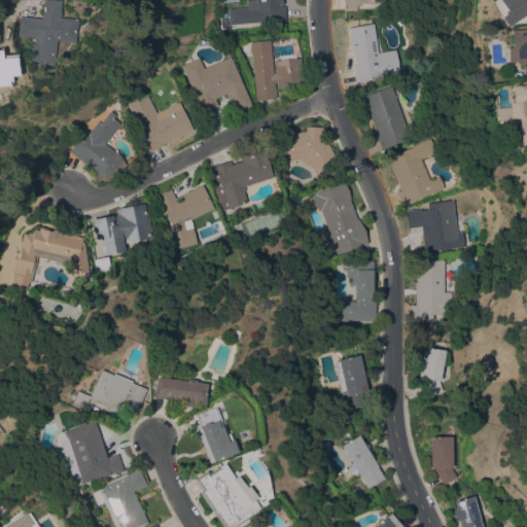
[(76,19),(73,42),(56,40),(53,65),(45,65),(44,70),(30,68),(32,57),(29,57),(29,42),(33,43),(34,37),(16,35),(20,15),(40,19),(41,0),(60,0),(58,16),(76,19)]
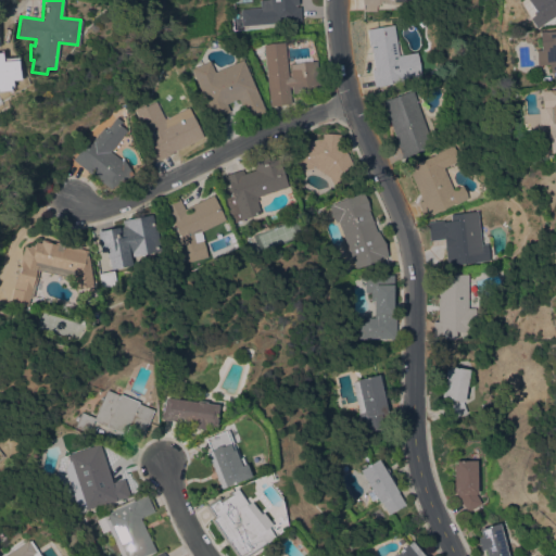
[(295,0),(297,7),(300,5),(301,21),(242,25),(241,9),(262,8),(262,9),(269,9),(268,0),(295,0)]
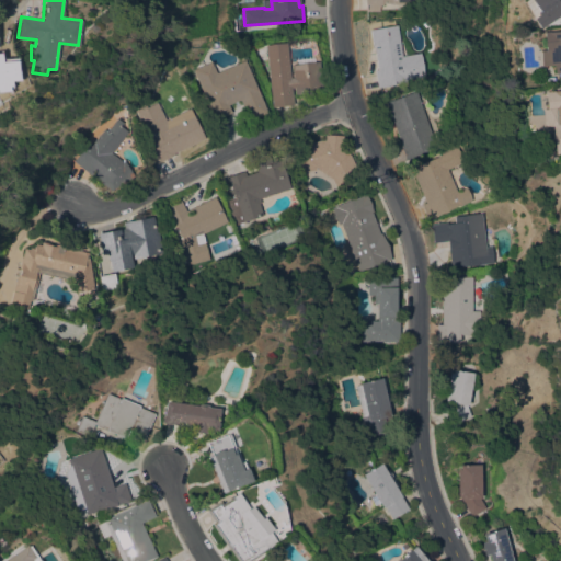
[(415,0),(415,4),(384,2),(384,4),(380,4),(379,11),(367,10),(368,4),(366,4),(366,0),(415,0)]
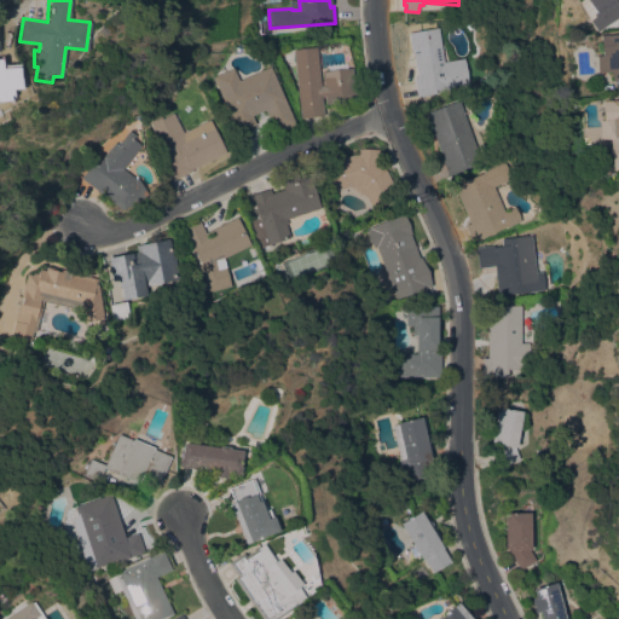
[(591,12),(583,0),(618,0),(618,7),(618,6),(617,7),(618,11),(618,13),(594,32),(586,19),(591,16),(590,13),(591,12)]
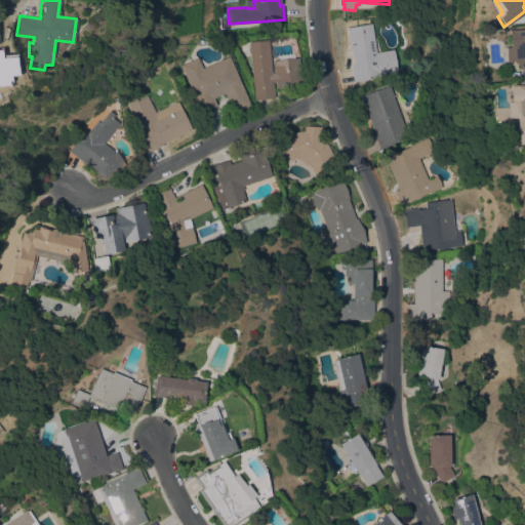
[(350,44),(348,44),(346,28),(371,24),(376,52),(394,49),(398,72),(372,76),(372,78),(353,82),(351,66),(353,65),(350,44)]
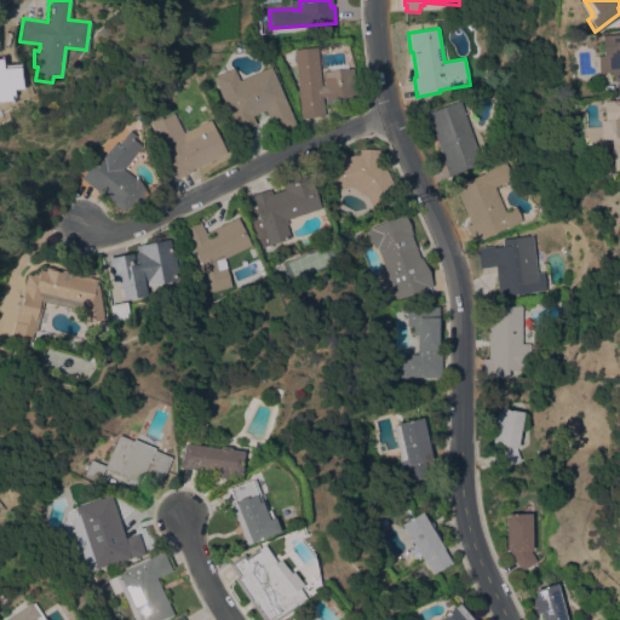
[(619,91),(616,92),(615,81),(612,81),(610,72),(596,73),(595,56),(600,56),(598,35),(604,35),(619,33),(619,91)]
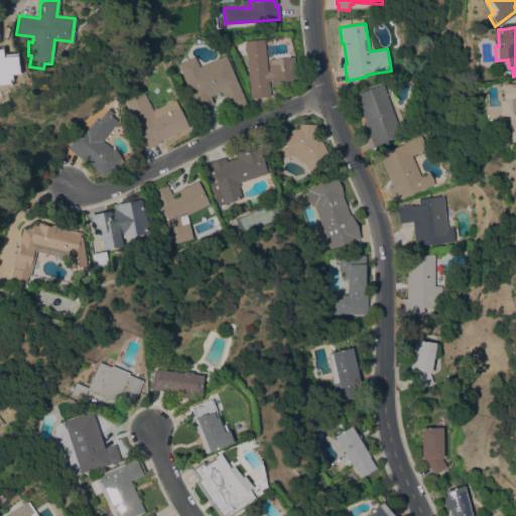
[(244,41),(263,39),(267,72),(269,71),(268,59),(293,56),(296,83),(271,86),(270,80),(268,81),(269,96),(251,98),(244,41)]
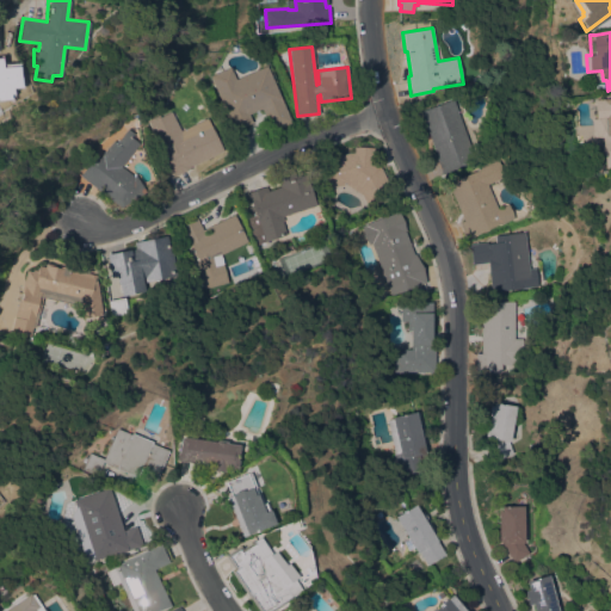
[(18,62),(23,78),(11,93),(6,76),(18,62)]
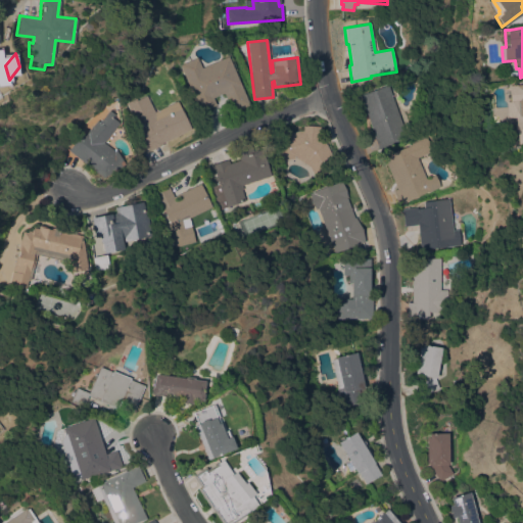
[(249,104),(232,111),(224,92),(212,97),(216,103),(200,110),(180,65),(197,57),(201,67),(228,56),(249,104)]
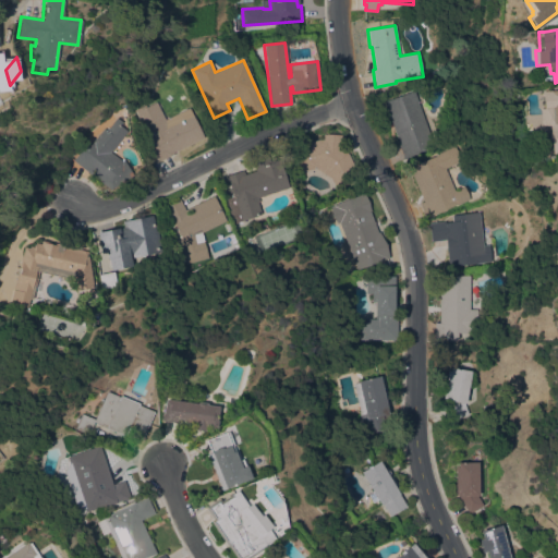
[(557,152),(552,153),(550,142),(548,141),(547,133),(549,131),(548,125),(540,125),(537,108),(542,108),(541,91),(548,91),(557,89),(557,152)]
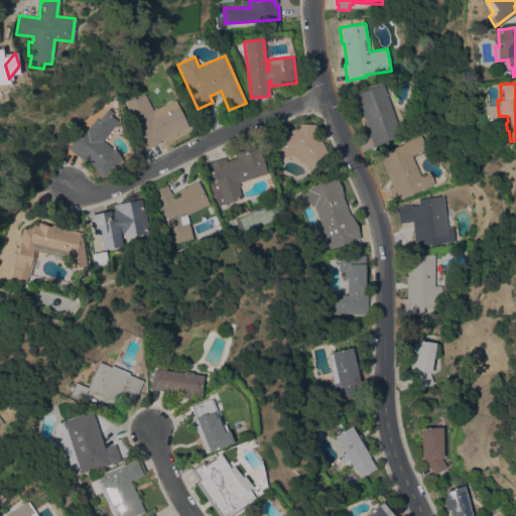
[(368,134),(369,133),(355,93),(383,84),(400,133),(387,138),(388,142),(373,147),(368,134)]
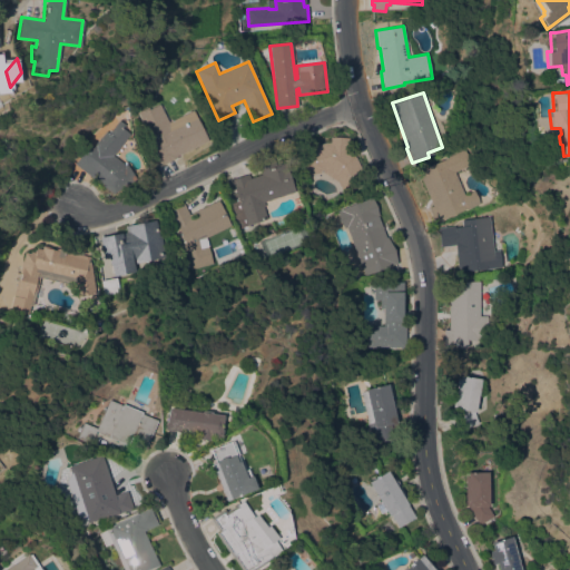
[(193,109),(207,140),(176,156),(177,157),(160,165),(153,149),(156,148),(138,112),(149,107),(150,108),(159,104),(168,121),(193,109)]
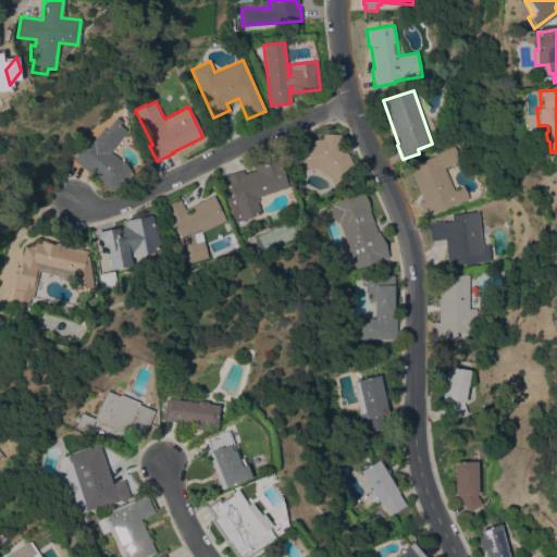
[(73,160),(85,144),(88,147),(103,127),(106,130),(116,116),(122,122),(120,125),(127,131),(110,152),(121,161),(123,159),(133,174),(110,189),(73,160)]
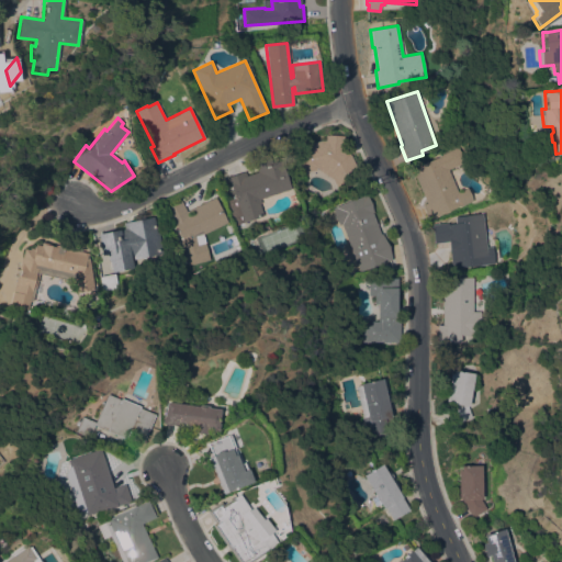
[(301,172),(296,147),(304,145),(304,141),(311,139),(311,143),(326,139),(326,134),(344,136),(344,141),(361,178),(337,190),(332,178),(317,169),(301,172)]
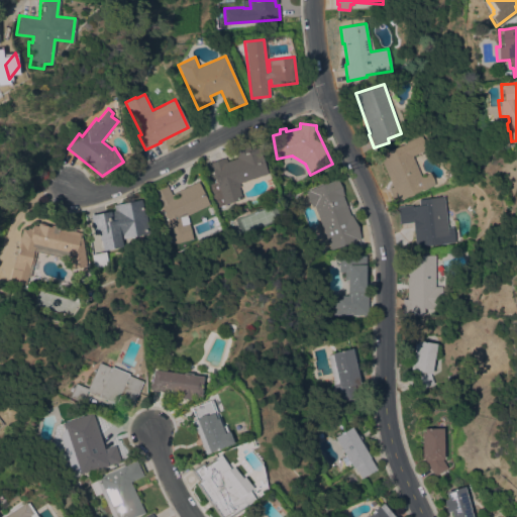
[(421,177),(431,173),(436,185),(423,190),(423,189),(394,202),(388,188),(392,187),(379,154),(404,144),(403,142),(421,135),(427,149),(413,156),(421,177)]
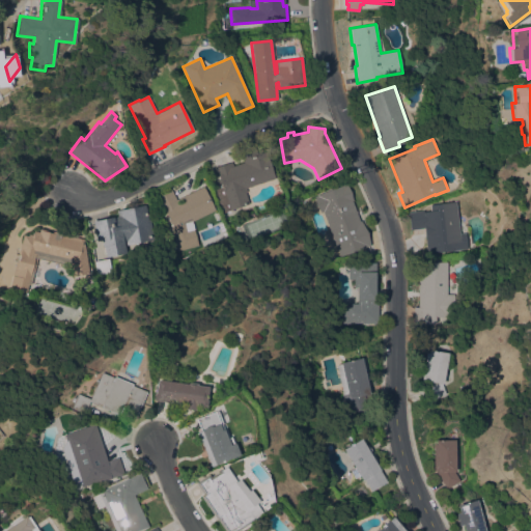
[(246,188),(247,191),(245,192),(249,203),(222,213),(219,201),(218,201),(213,188),(221,185),(217,171),(243,162),(240,154),(254,148),(255,151),(261,149),(262,152),(266,151),(274,178),(246,188)]
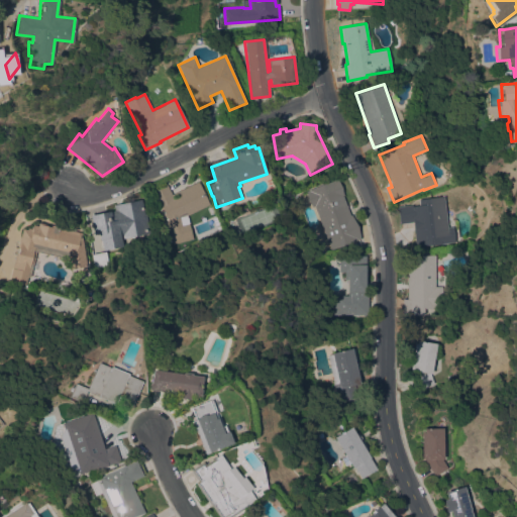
[(349,215),(350,214),(357,225),(359,238),(330,250),(314,206),(312,207),(307,198),(305,191),(336,179),(341,186),(343,195),(342,195),(349,215)]
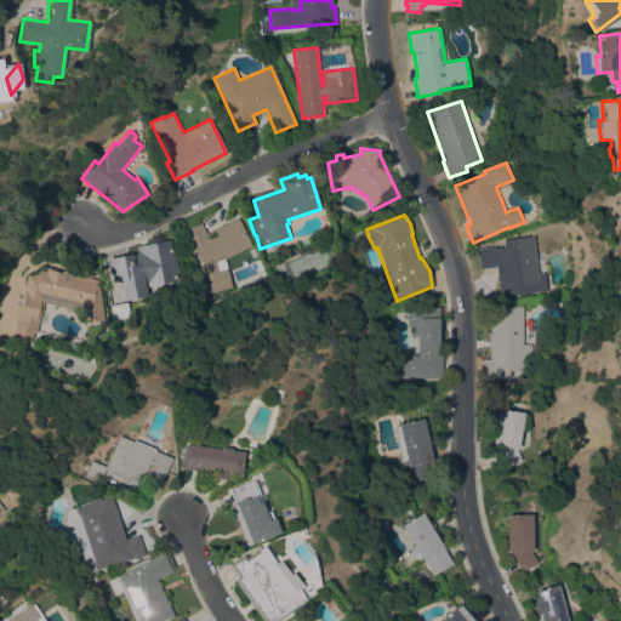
[(238,217),(251,245),(226,258),(216,261),(218,269),(227,268),(232,286),(208,294),(200,266),(201,265),(193,246),(191,248),(182,231),(200,221),(206,233),(238,217)]
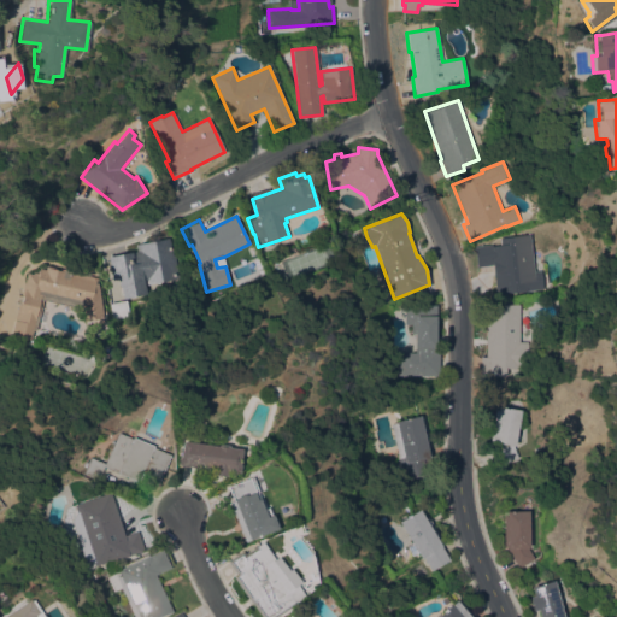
[(535,271),(542,271),(545,288),(497,294),(493,265),(476,266),(474,247),(493,245),(493,246),(500,245),(499,239),(530,234),(535,271)]
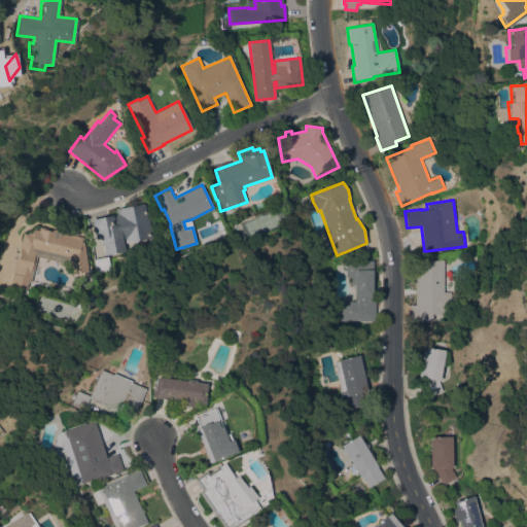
[(151,238),(125,243),(124,241),(123,241),(125,251),(105,255),(103,245),(102,245),(100,238),(96,239),(92,219),(118,214),(117,208),(143,203),(146,218),(148,217),(151,238)]
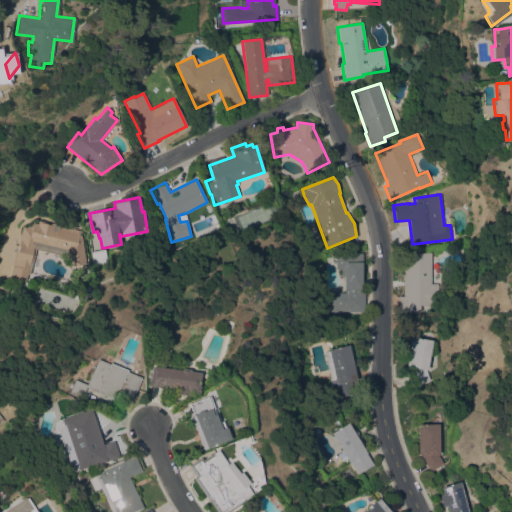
[(29,274),(27,274),(25,282),(9,279),(19,234),(20,235),(22,226),(27,227),(27,226),(30,226),(31,225),(32,225),(32,223),(37,224),(38,221),(80,231),(79,235),(80,234),(85,264),(68,267),(66,256),(35,249),(29,274)]
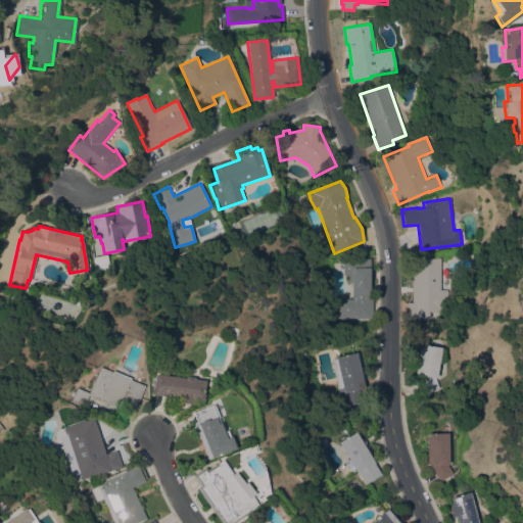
[(107,253),(109,268),(95,270),(93,256),(107,253)]
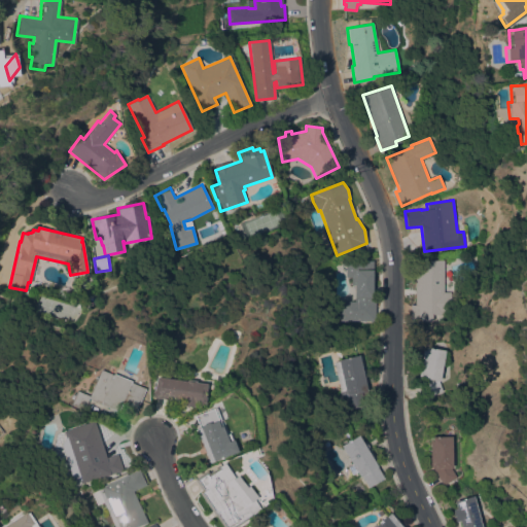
[(415,259),(438,259),(445,259),(445,291),(452,291),(451,315),(432,315),(432,320),(411,320),(411,305),(415,305),(415,262),(415,259)]
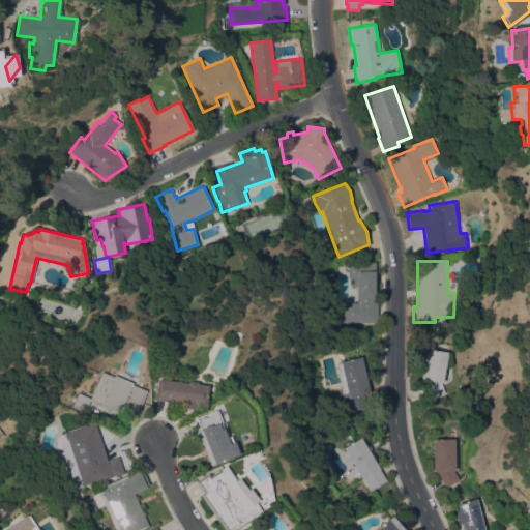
[(342,322),(342,313),(344,313),(344,302),(356,302),(356,287),(353,287),(353,278),(347,278),(347,263),(375,263),(375,296),(377,296),(377,324),(372,324),(372,322),(342,322)]
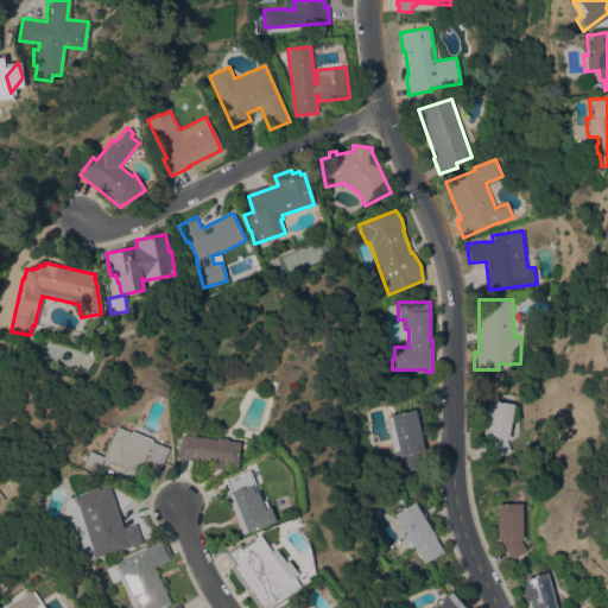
[(507,439),(511,451),(489,458),(482,435),(487,404),(491,404),(491,400),(513,404),(507,439)]
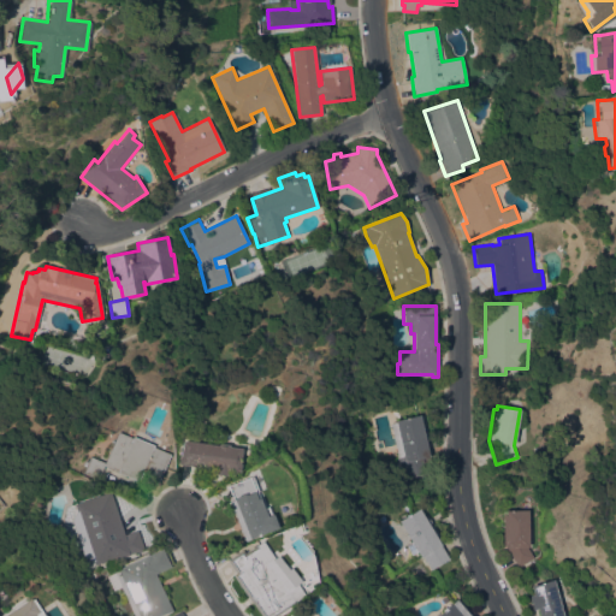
[(430,455),(428,455),(432,472),(398,480),(394,463),(397,462),(396,458),(398,457),(390,424),(395,422),(395,420),(420,414),(430,455)]
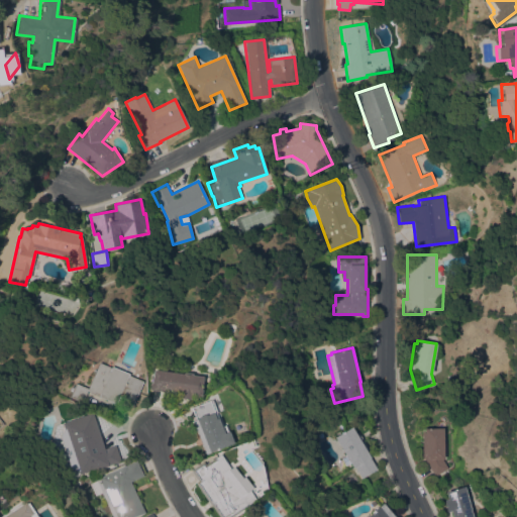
[(97,363),(109,368),(109,366),(127,374),(126,375),(140,381),(131,404),(117,398),(114,404),(85,391),(81,402),(68,397),(71,392),(68,390),(69,389),(68,389),(69,386),(72,388),(74,383),(86,388),(97,363)]
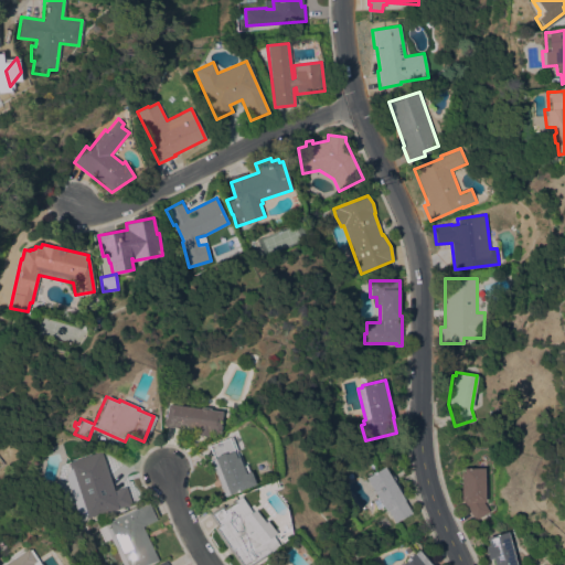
[(219,411),(216,425),(217,425),(216,433),(205,432),(204,436),(192,435),(192,429),(161,426),(161,417),(163,417),(164,404),(196,408),(199,406),(205,407),(208,409),(219,411)]
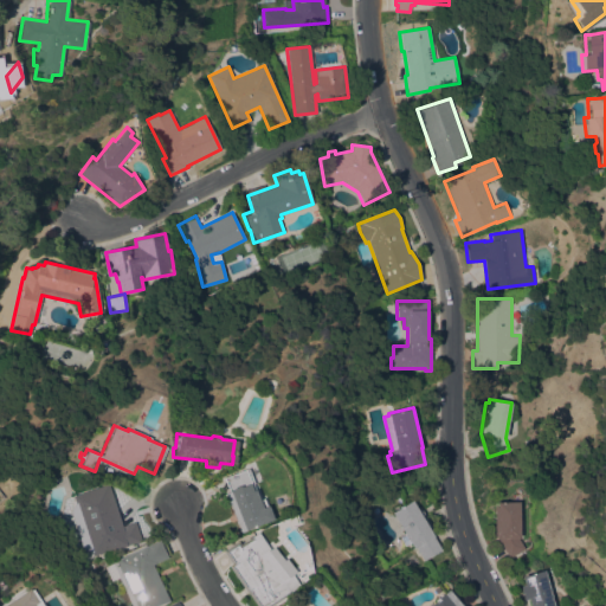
[(223,492),(226,491),(220,477),(238,470),(244,484),(246,483),(250,491),(252,490),(259,508),(265,505),(270,519),(263,522),(238,532),(223,492)]
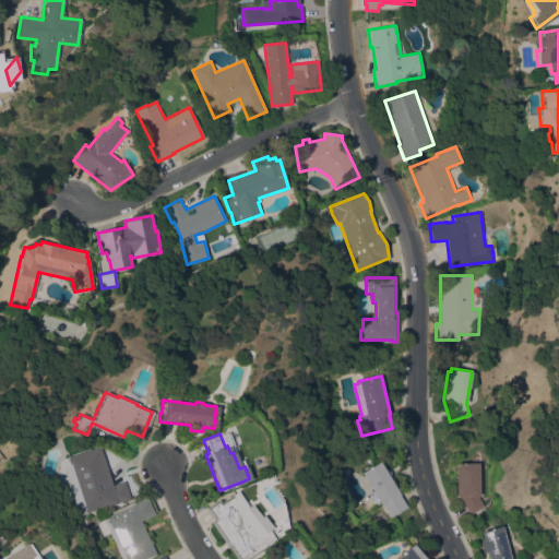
[(111,485),(123,480),(130,499),(125,501),(125,500),(107,506),(106,504),(79,514),(63,471),(69,464),(66,456),(98,445),(111,485)]
